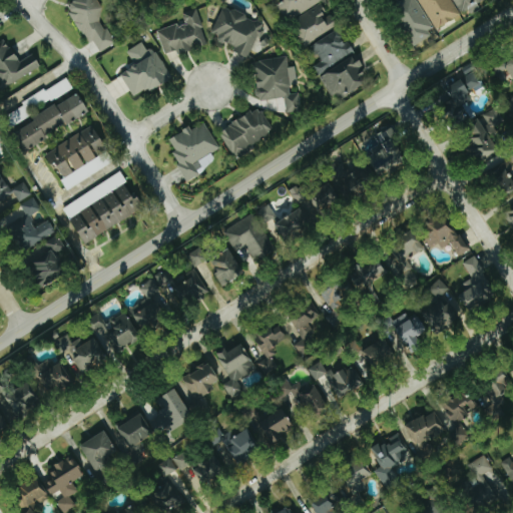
[(114,44),(99,18),(105,15),(96,0),(68,0),(64,3),(86,43),(92,40),(99,52),(114,44)]
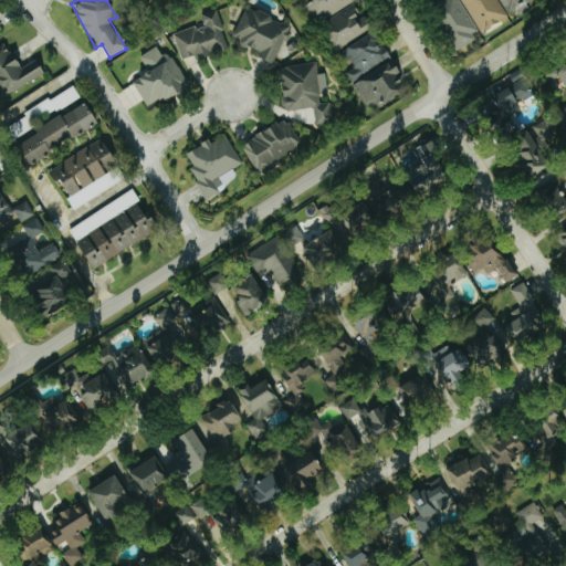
[(303,0),(316,22),(353,1),(352,0),(303,0)]
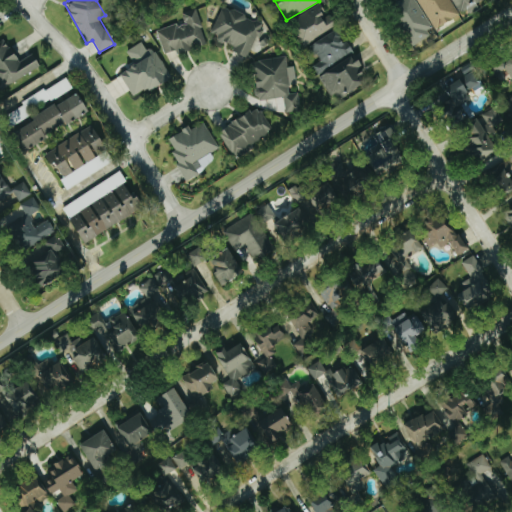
[(398,0),(392,4),(414,42),(433,31),(414,0),(398,0)]
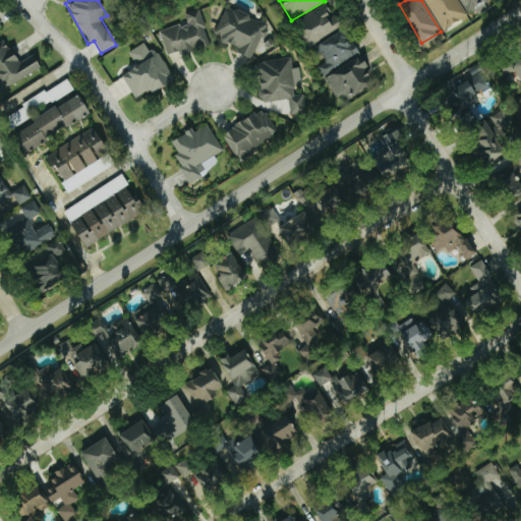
[(424,0),(440,30),(465,18),(456,0),(424,0)]
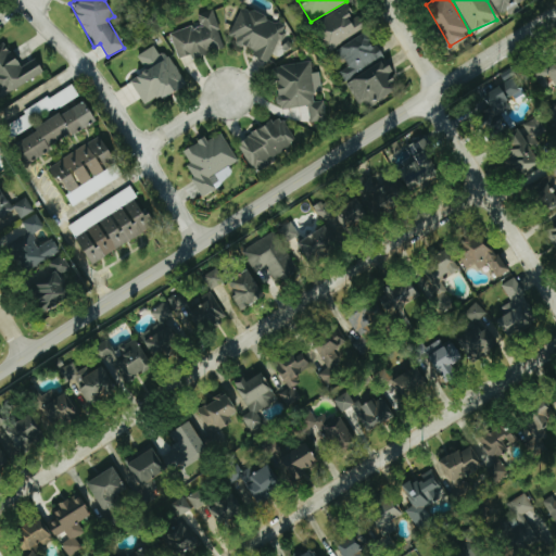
[(489,0),(497,14),(520,0),(489,0)]
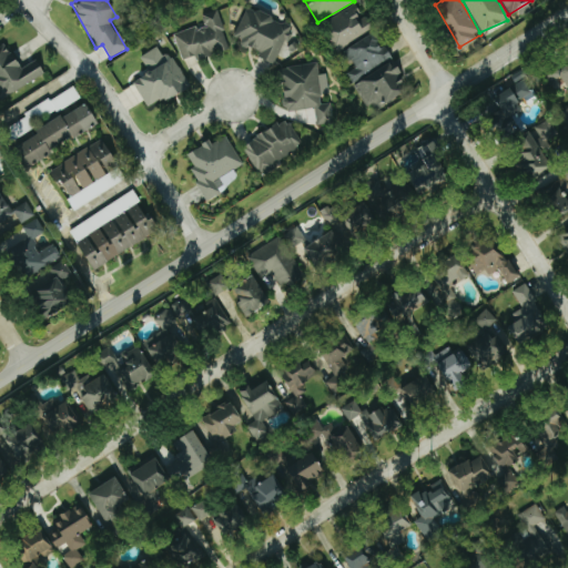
[(338,50),(373,28),(365,14),(362,17),(354,3),(322,24),(338,50)]
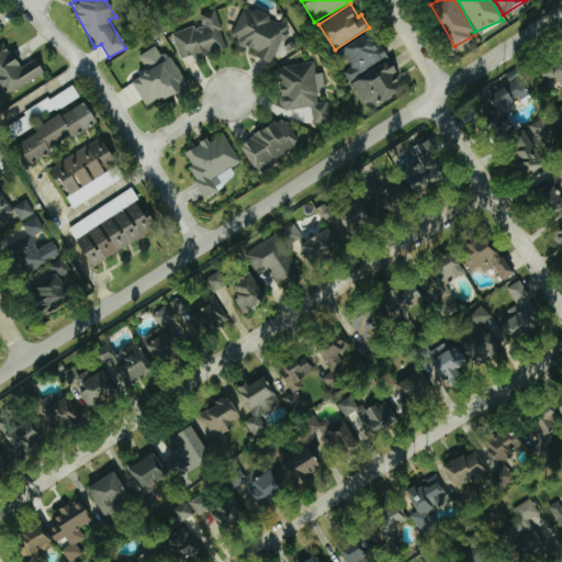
[(231,36),(238,40),(237,44),(256,51),(254,56),(272,64),(288,25),(243,7),(231,36)]
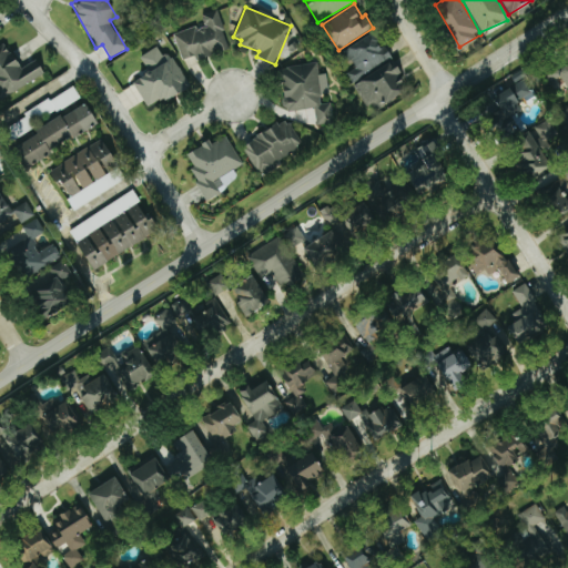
[(173,34),(181,60),(194,57),(195,60),(229,50),(216,10),(201,14),(203,24),(173,34)]
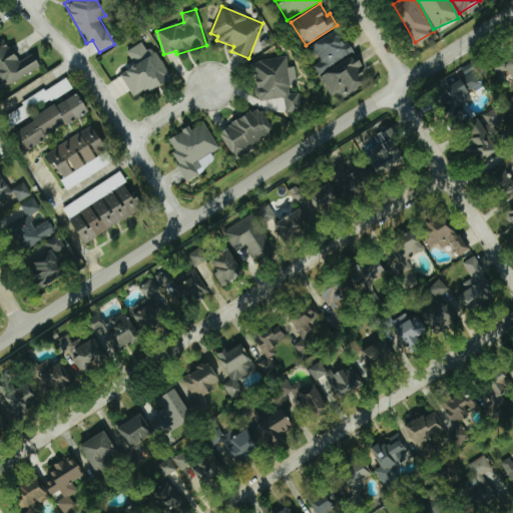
[(354,55),(341,29),(312,44),(321,61),(312,66),(316,74),(354,55)]
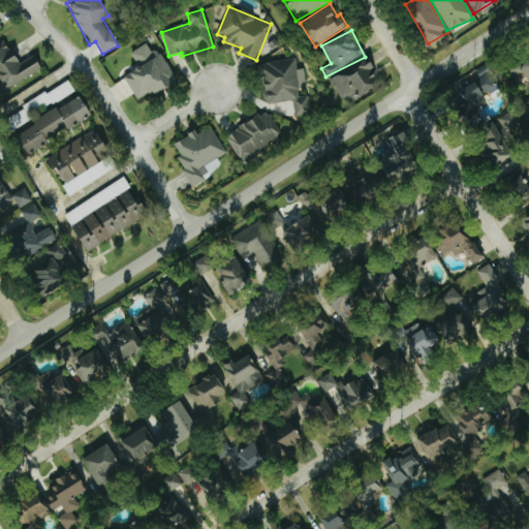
[(0,90),(1,92),(41,68),(34,55),(19,63),(5,40),(0,42),(0,90)]
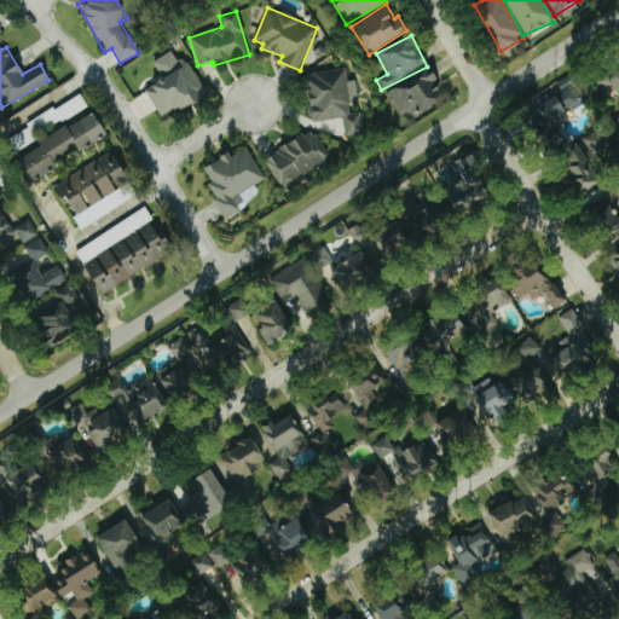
[(152,62),(162,80),(145,90),(162,119),(203,96),(177,48),(152,62)]
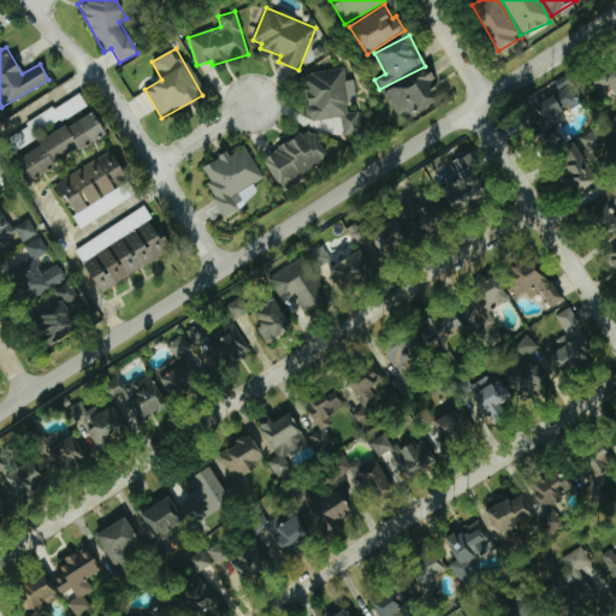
[(383,92),(397,118),(418,107),(420,112),(440,101),(431,83),(437,80),(428,66),(383,92)]
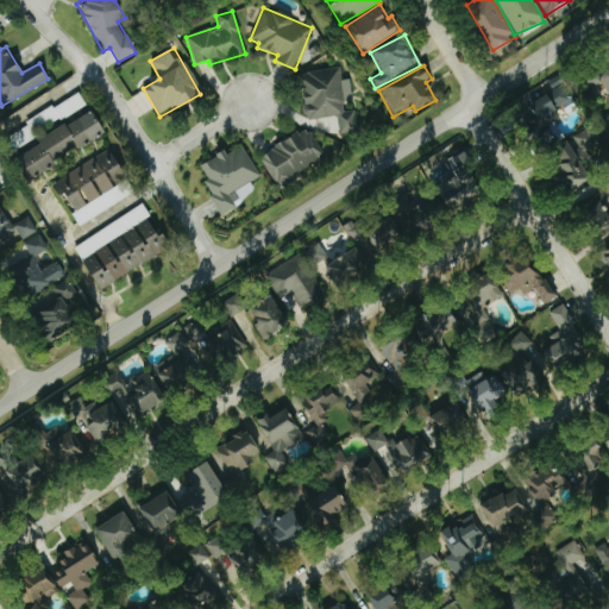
[(337,115),(339,133),(357,132),(353,111),(344,112),(343,101),(352,100),(349,79),(340,80),(339,68),(300,73),(307,120),(337,115)]
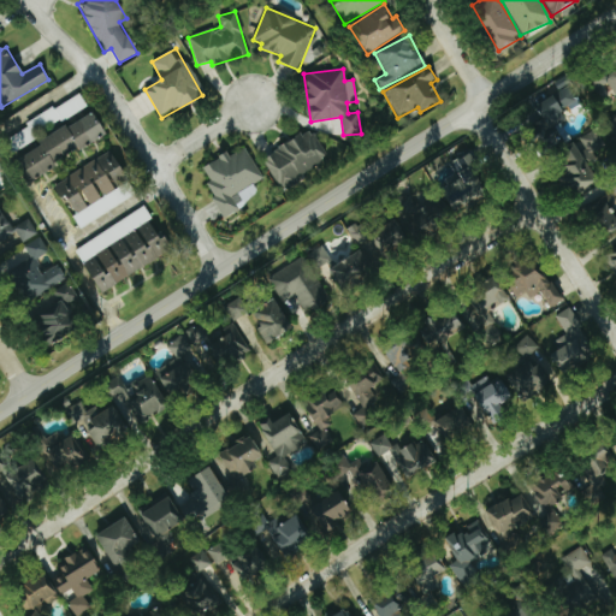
[(615,71),(594,82),(597,88),(608,82),(615,99),(615,71)]
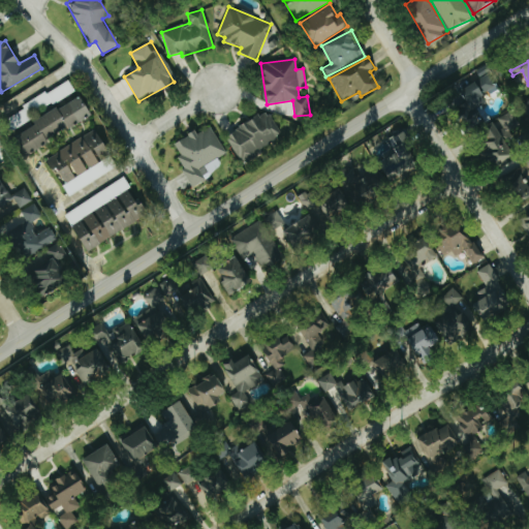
[(475,71),(479,80),(462,90),(473,110),(501,94),(485,66),(475,71)]
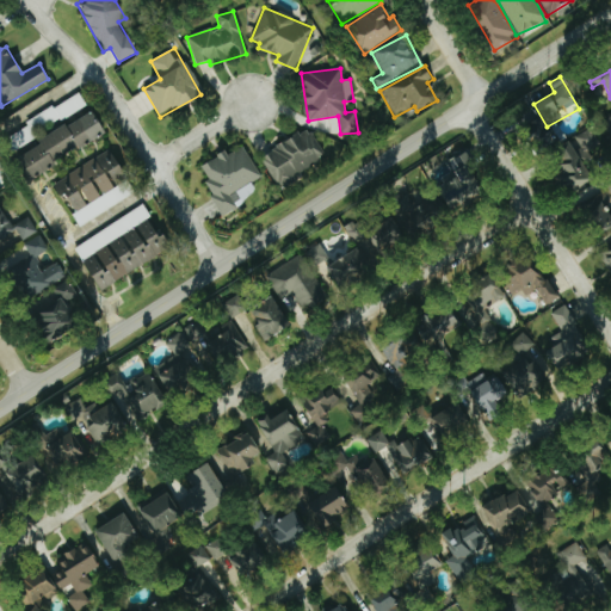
[(106,133),(93,111),(22,153),(35,174),(106,133)]
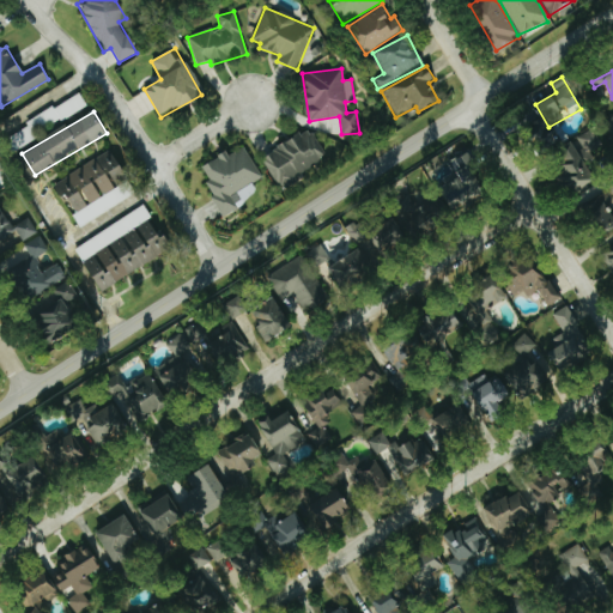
[(583,156),(602,146),(594,129),(556,149),(578,192),(596,183),(583,156)]
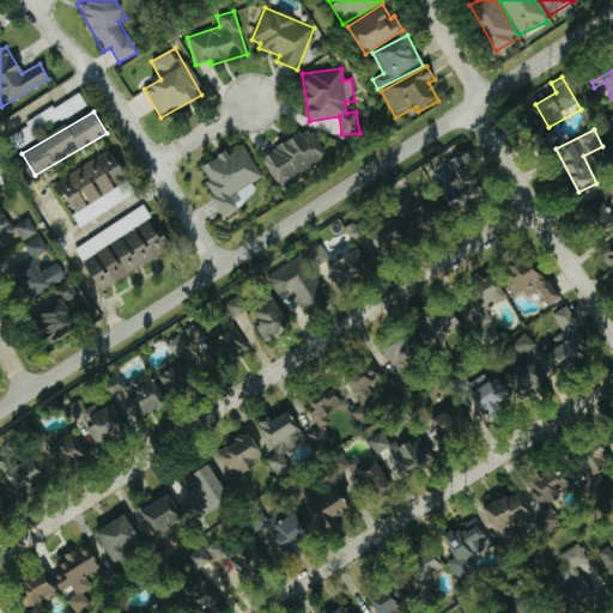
[(326,162),(311,131),(260,155),(274,186),(326,162)]
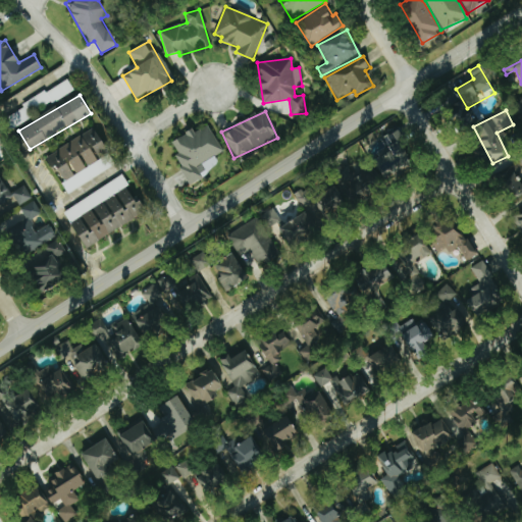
[(222,151),(207,124),(194,133),(192,129),(171,142),(178,155),(174,157),(189,184),(219,166),(214,156),(222,151)]
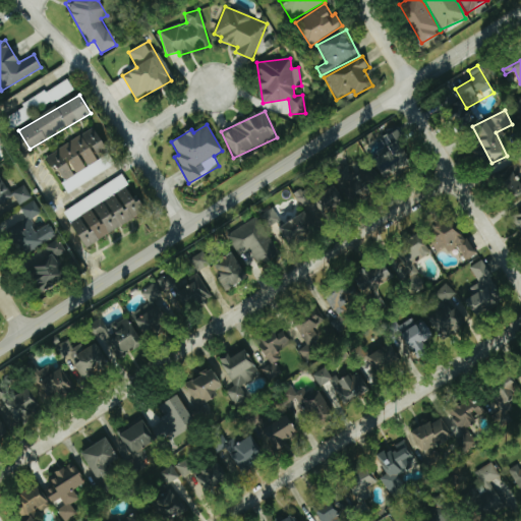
[(115,164),(93,127),(46,156),(62,182),(61,183),(67,193),(115,164)]
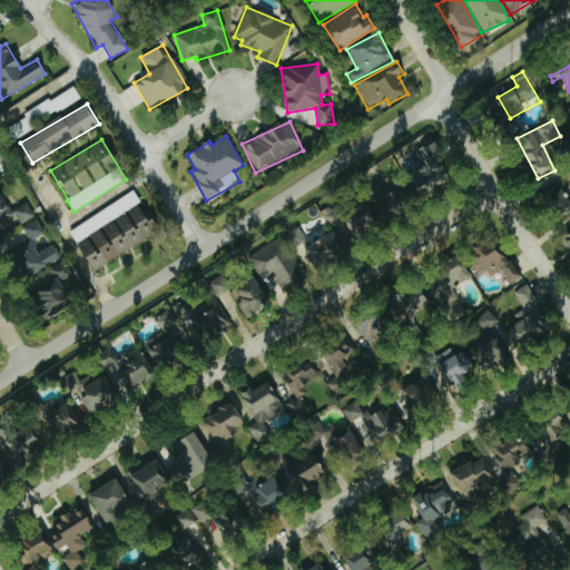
[(420,161),(409,166),(420,193),(452,178),(435,143),(415,151),(420,161)]
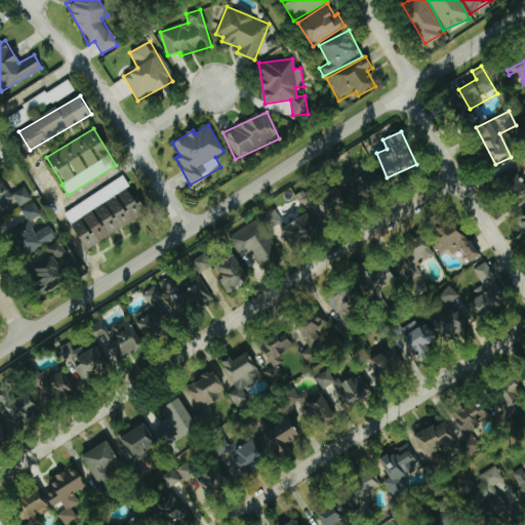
[(501,172),(518,200),(524,195),(524,179),(515,164),(501,172)]
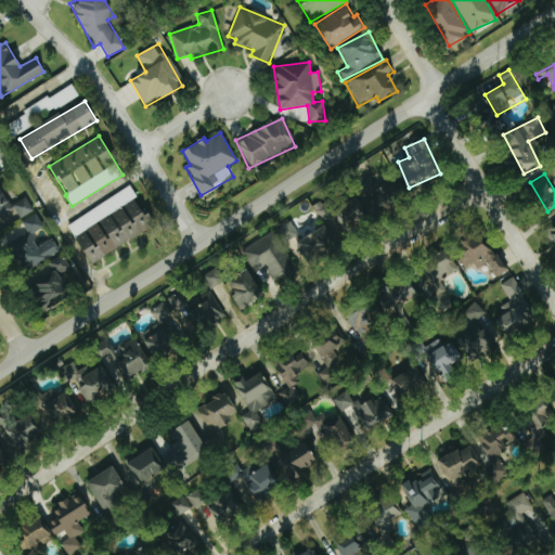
[(381,214),(410,194),(399,180),(394,184),(389,179),(377,188),(368,175),(358,181),(381,214)]
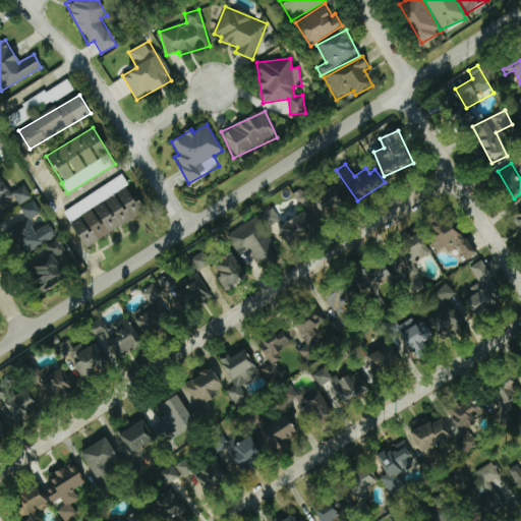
[(61,211),(83,248),(146,211),(139,199),(135,201),(120,176),(61,211)]
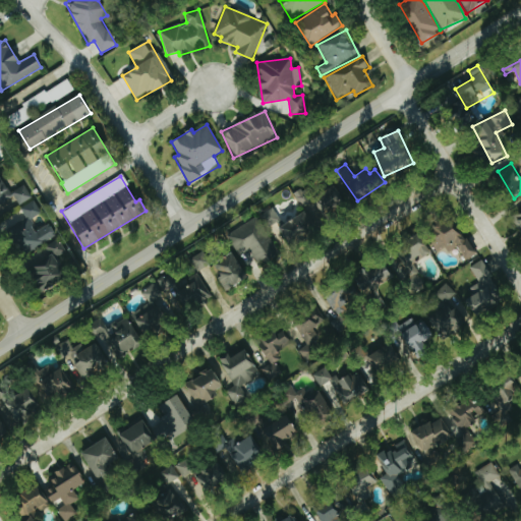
[(323,218),(346,207),(335,186),(312,197),(323,218)]
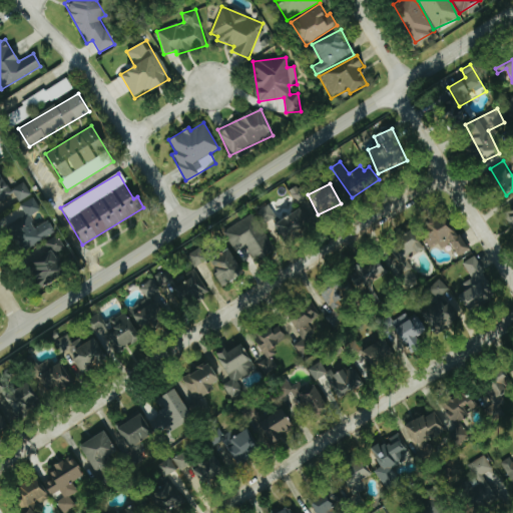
[(39,210),(34,200),(7,215),(25,248),(54,232),(47,219),(35,226),(29,215),(39,210)]
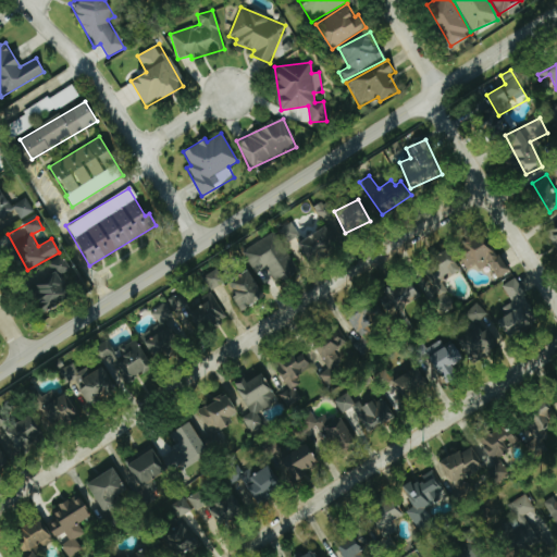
[(298,245),(311,262),(337,243),(323,225),(298,245)]
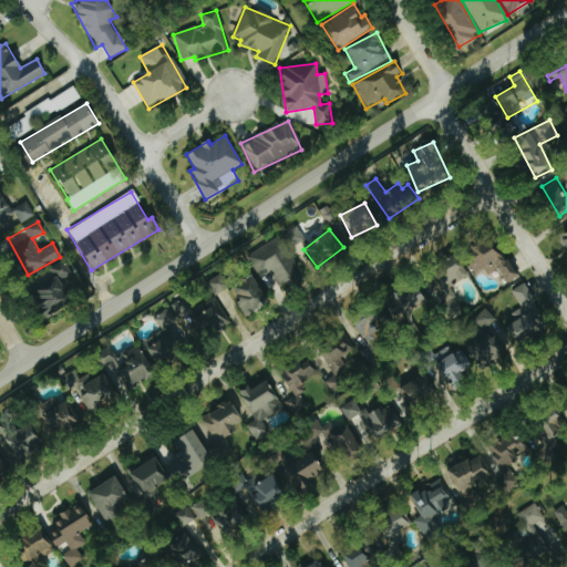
[(246,257),(260,279),(270,272),(281,290),(303,276),(278,236),(246,257)]
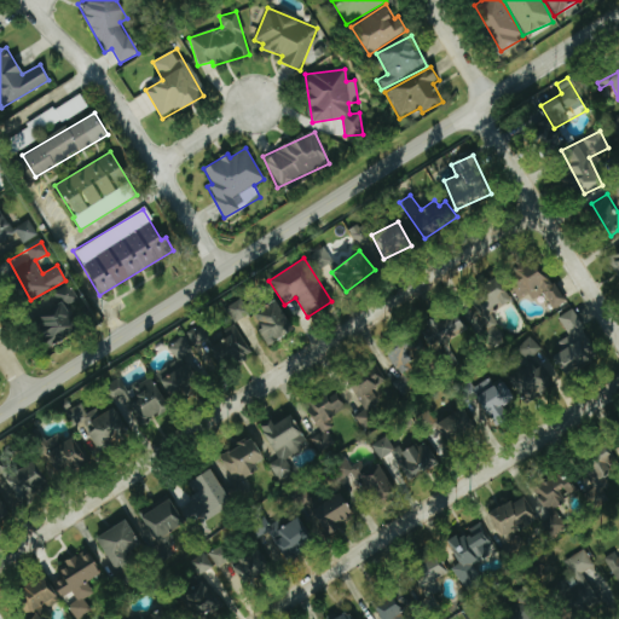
[(551,310),(563,302),(542,264),(520,276),(525,282),(513,288),(519,299),(528,294),(532,300),(544,294),(551,310)]
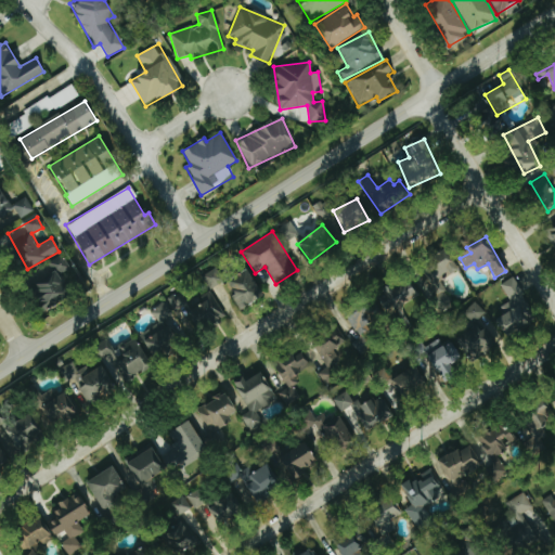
[(415,282),(431,297),(459,268),(443,253),(415,282)]
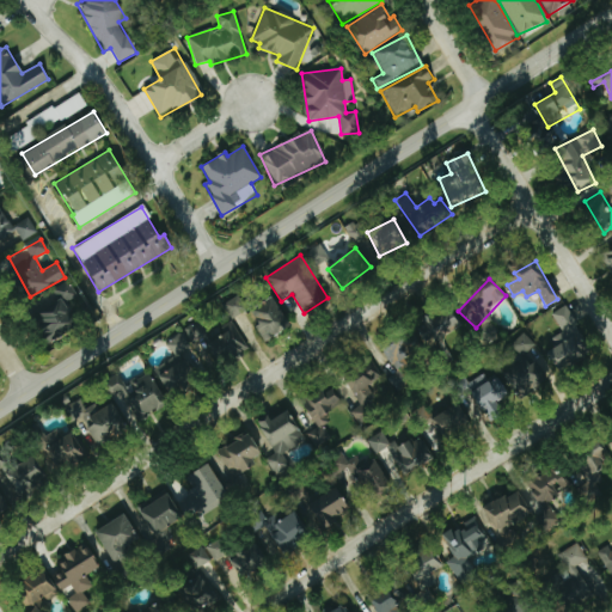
[(50,340),(75,326),(65,303),(75,298),(67,281),(53,288),(59,301),(36,312),(50,340)]
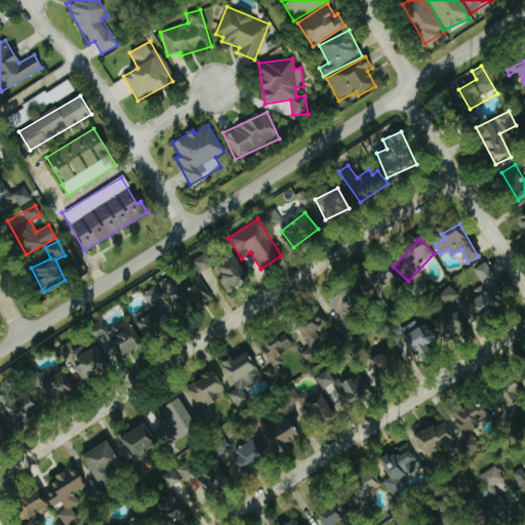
[(197,274),(210,266),(204,253),(190,261),(197,274)]
